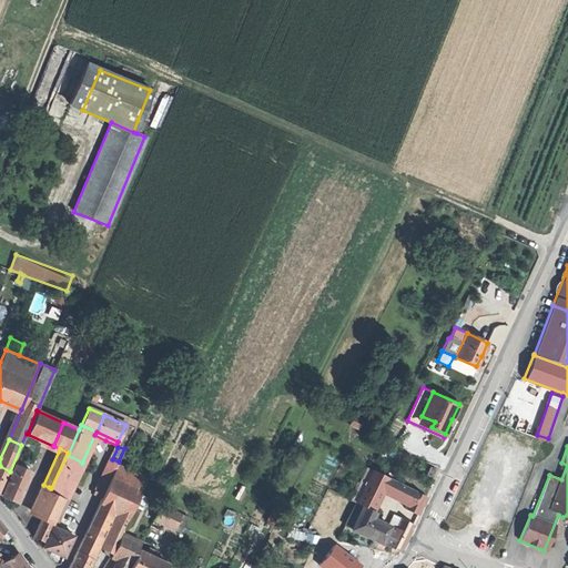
[(82,463),(68,455),(57,478),(72,485),(77,475),(82,463)]
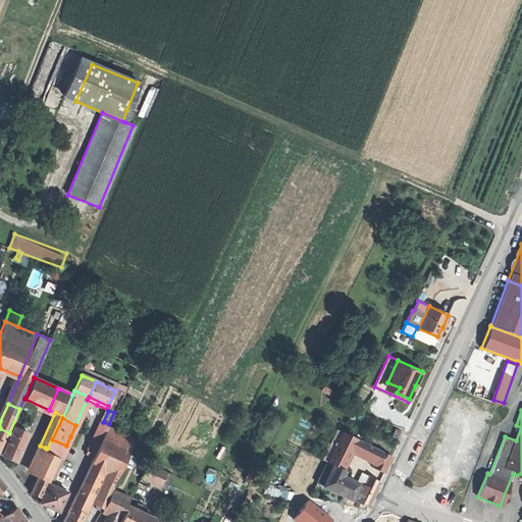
[(102,438),(108,426),(100,422),(86,452),(94,455),(102,438)]
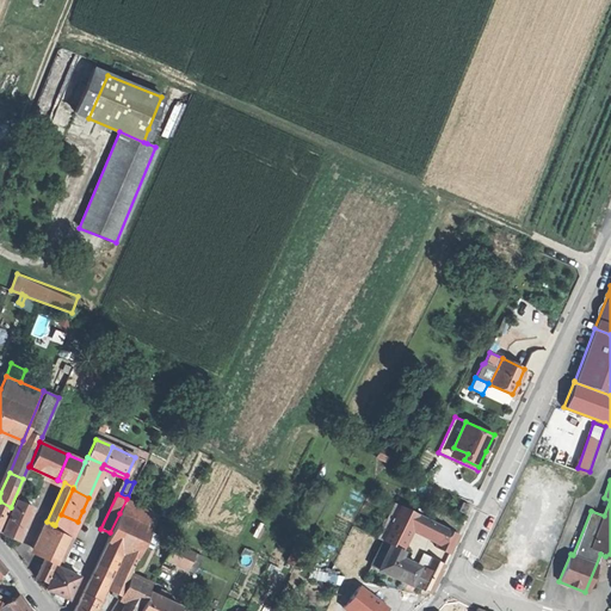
[(34,507),(16,499),(1,532),(10,536),(18,539),(34,507)]
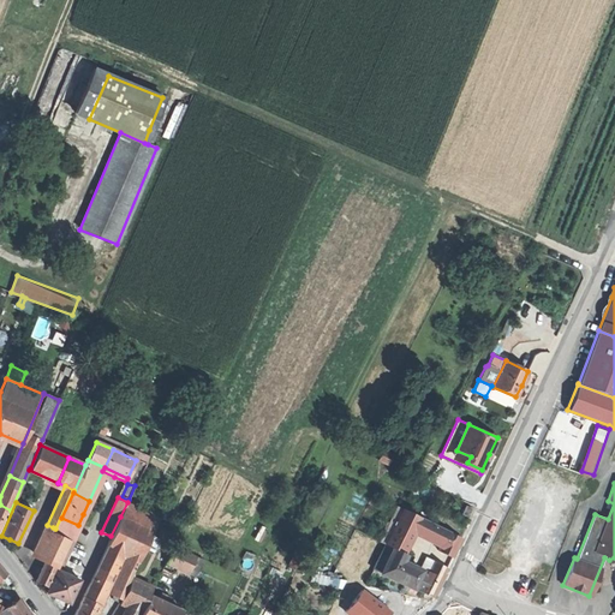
[(153,532),(160,518),(127,502),(120,517),(153,532)]
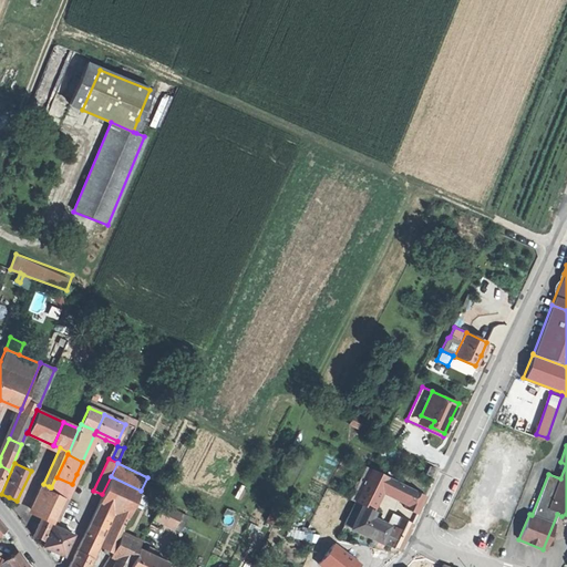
[(435,467),(426,463),(423,471),(432,475),(435,467)]
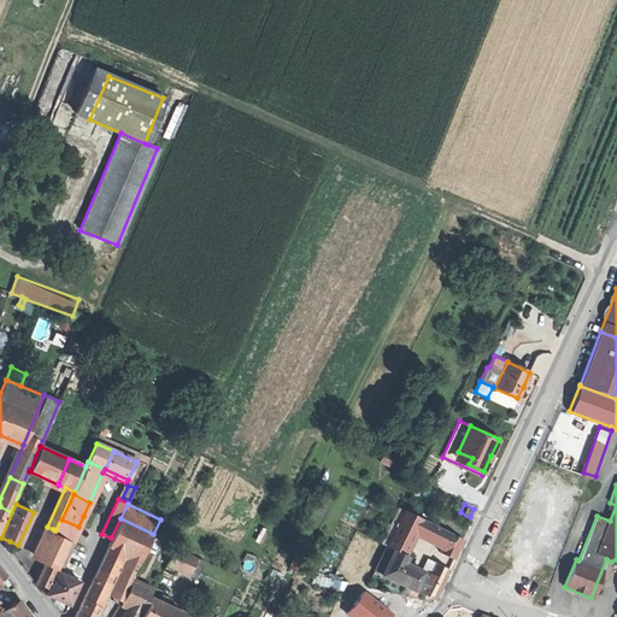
[(0,535),(11,512),(0,506),(0,535)]
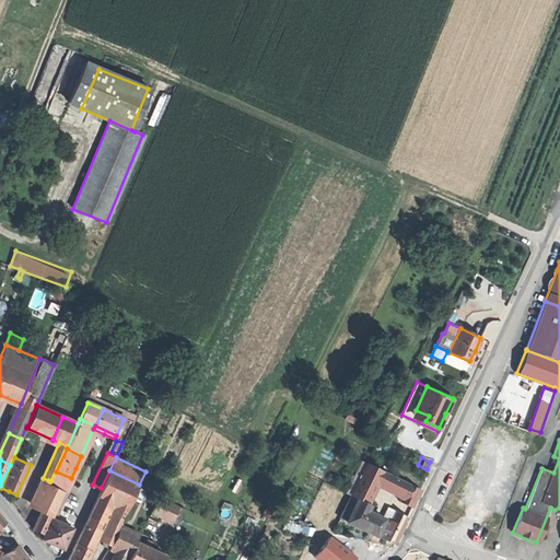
[(383,471),(366,463),(351,496),(366,503),(375,487),(383,471)]
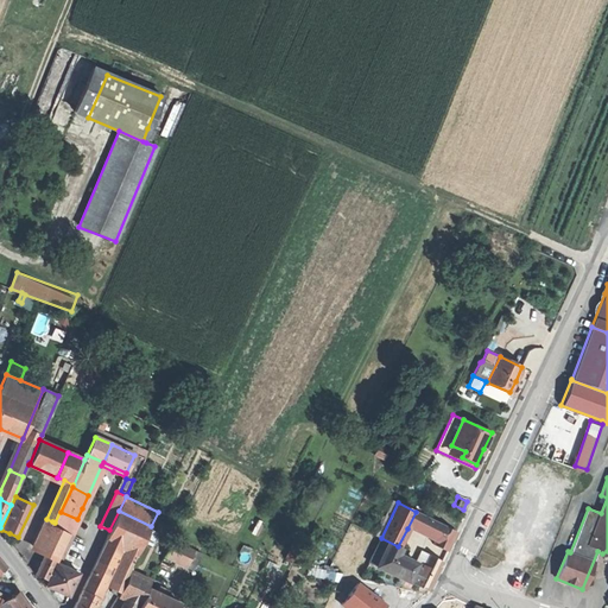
[(138,553),(151,526),(119,511),(109,530),(106,538),(107,538),(119,544),(120,545),(126,548),(128,549),(137,552),(138,553)]
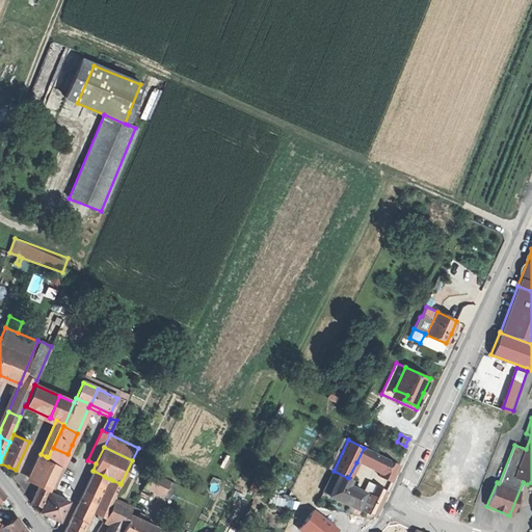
[(60,467),(61,467),(68,454),(53,448),(49,458),(47,460),(60,467)]
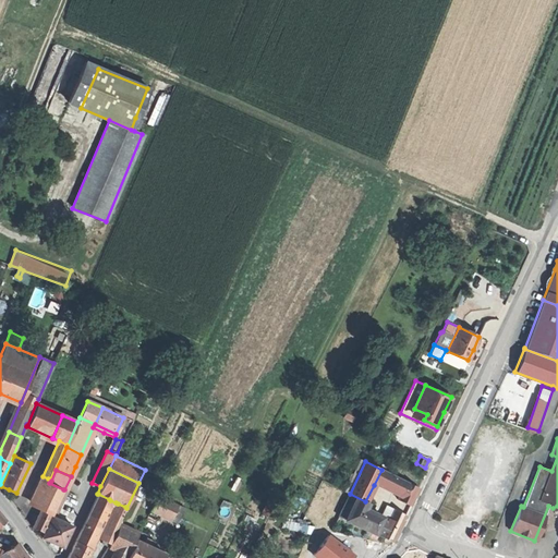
[(405,482),(381,470),(374,485),(399,495),(405,482)]
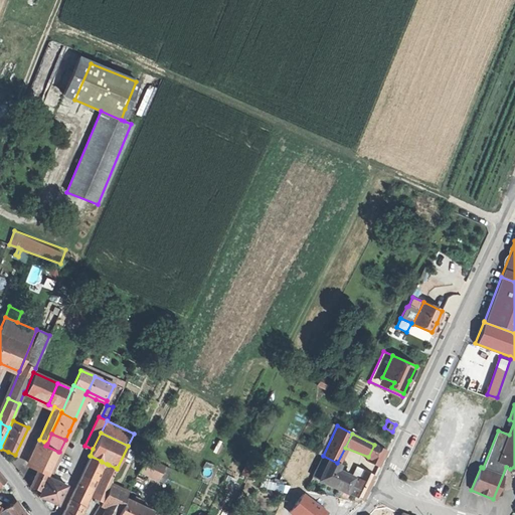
[(58,452),(45,446),(47,444),(46,443),(44,442),(33,469),(37,471),(47,476),(58,452)]
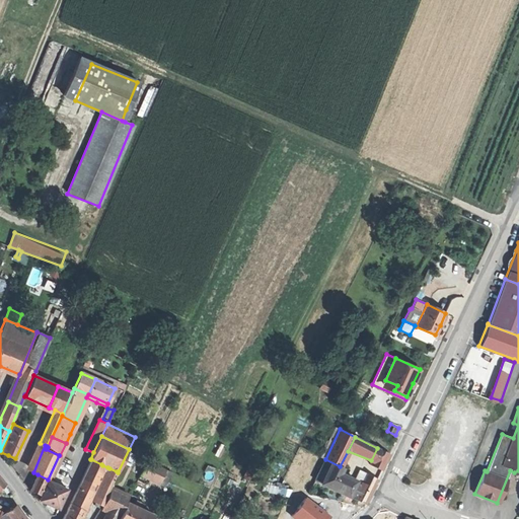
[(389,454),(377,448),(371,460),(369,464),(381,469),(389,454)]
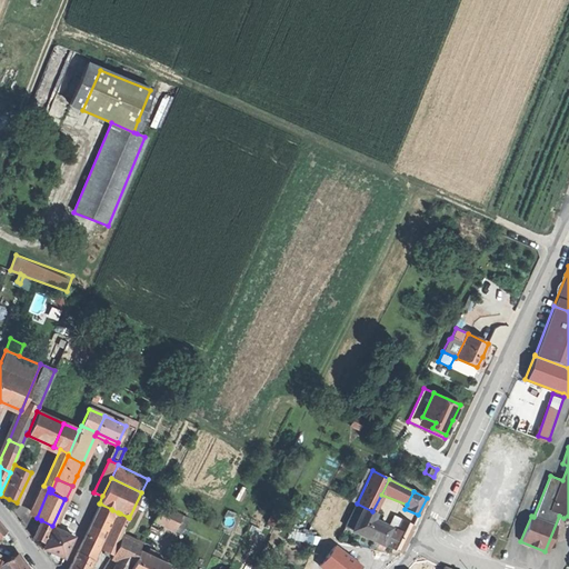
[(66,499),(56,520),(60,521),(70,501),(66,499)]
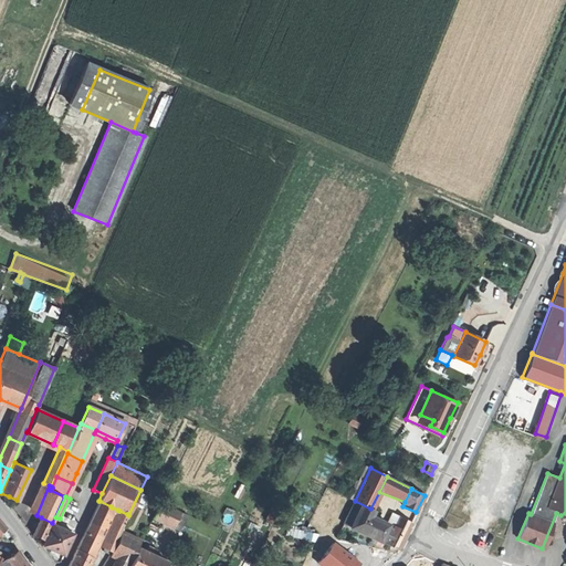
[(90,548),(111,506),(100,501),(80,544),(90,548)]
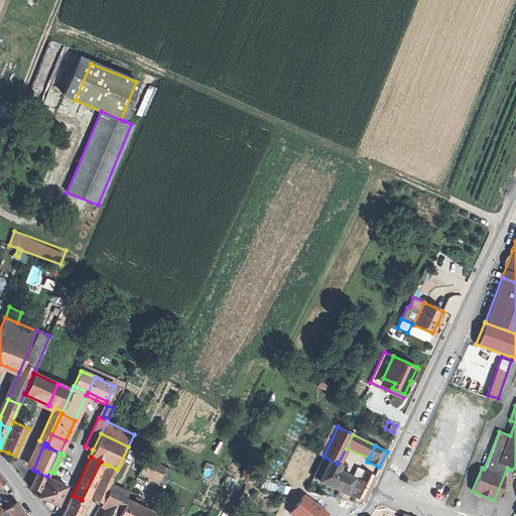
[(338,464),(324,457),(318,468),(333,475),(338,464)]
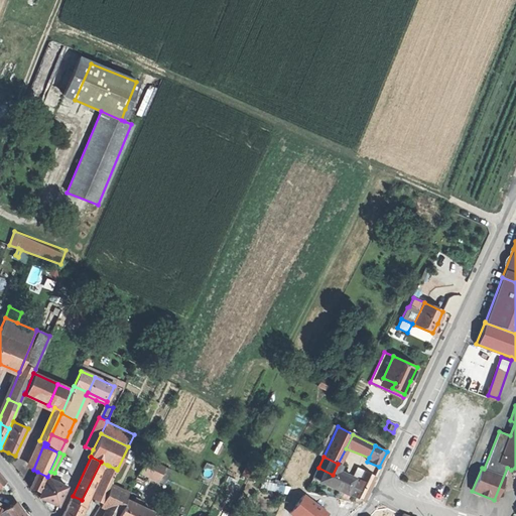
[(164,466),(145,458),(138,473),(158,481),(164,466)]
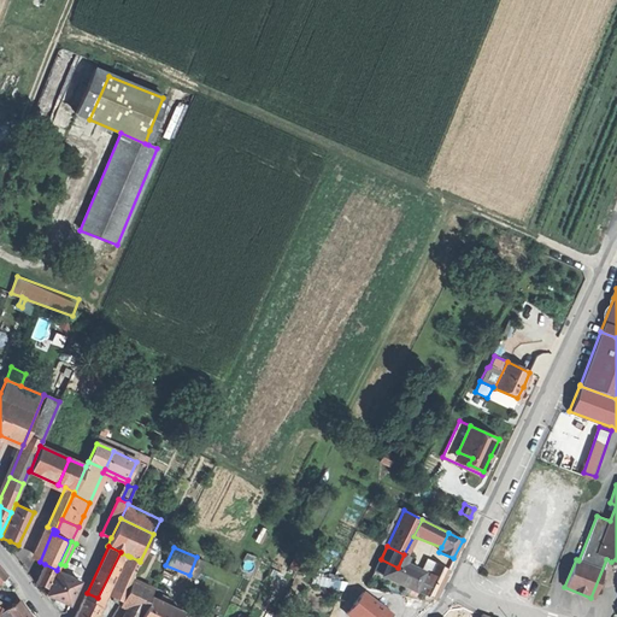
[(125,591),(139,560),(130,557),(113,600),(121,604),(125,592),(125,591)]
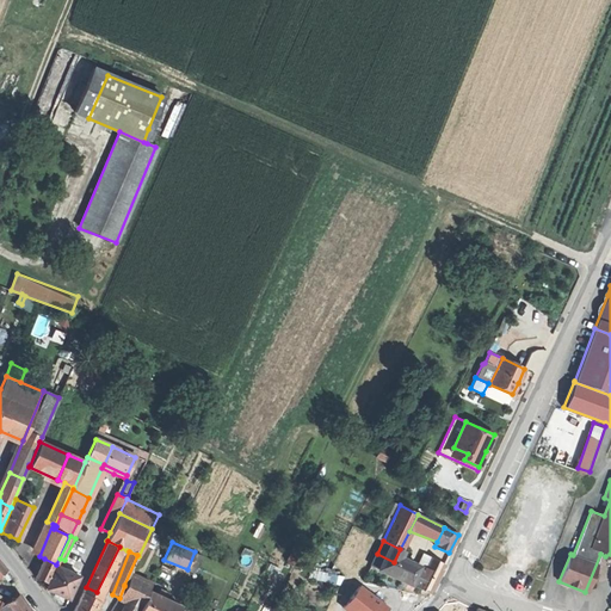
[(202,555),(195,551),(187,569),(193,573),(202,555)]
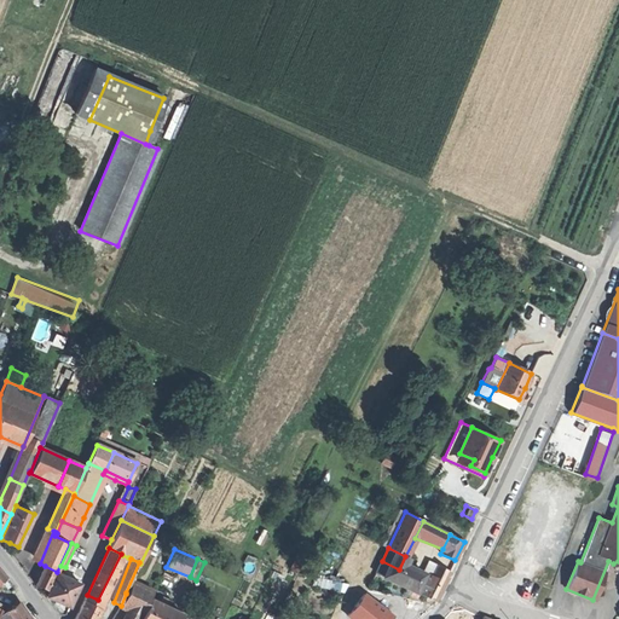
[(364,560),(356,576),(369,583),(377,567),(364,560)]
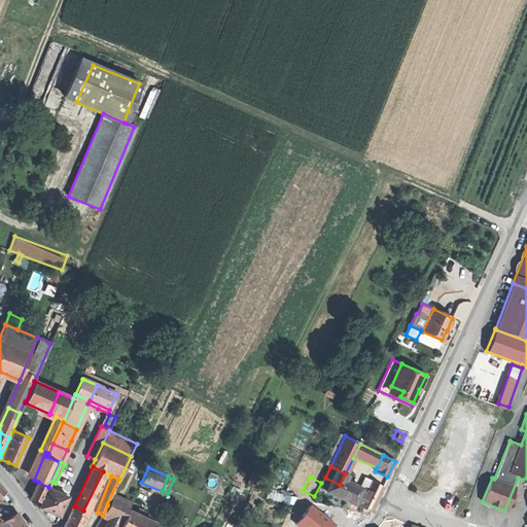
[(340,485),(325,478),(320,488),(336,495),(340,485)]
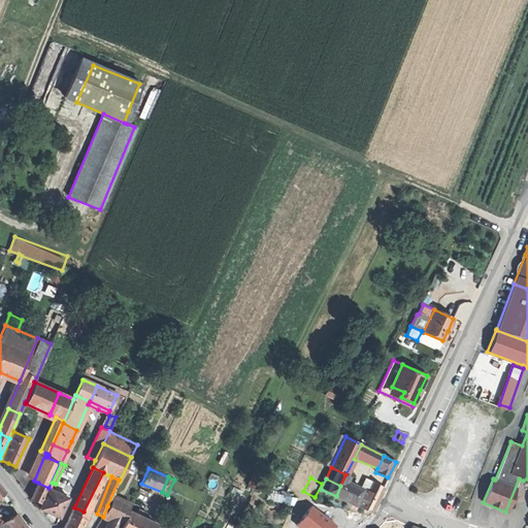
[(366,492),(371,482),(364,479),(359,489),(366,492)]
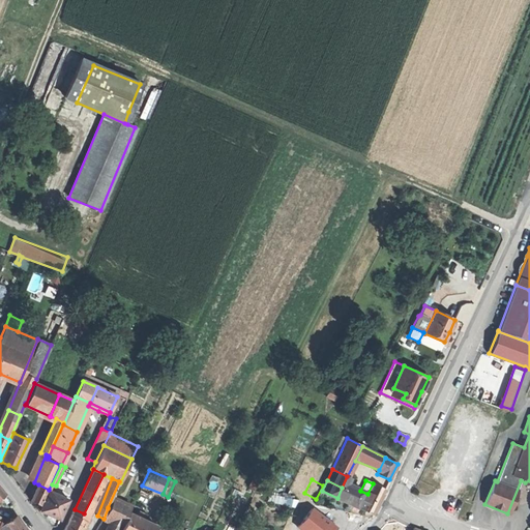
[(342,488),(337,498),(373,514),(379,501),(385,489),(373,483),(367,494),(360,491),(345,482),(342,488)]
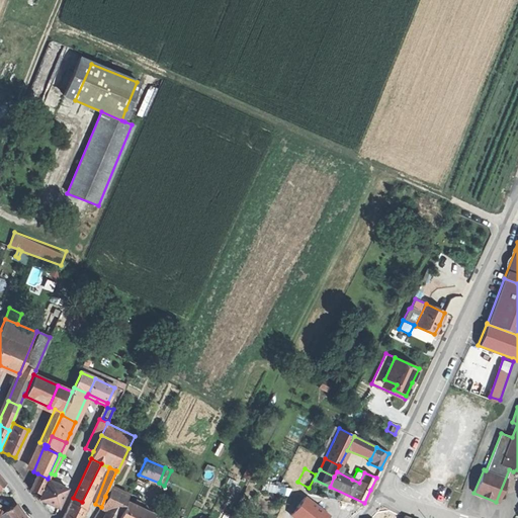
[(48,479),(37,473),(30,490),(39,494),(48,479)]
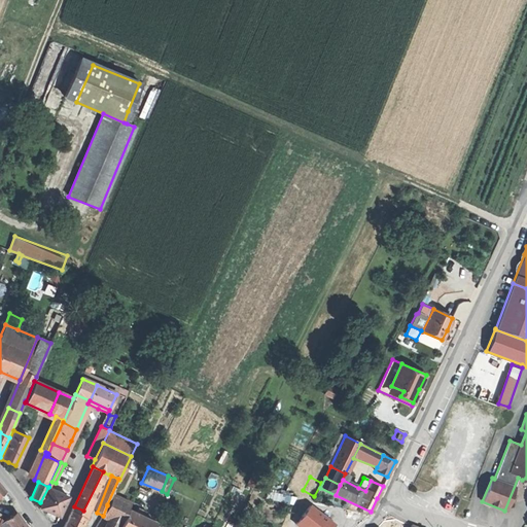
[(50,513),(60,517),(69,497),(53,490),(49,488),(40,507),(50,513)]
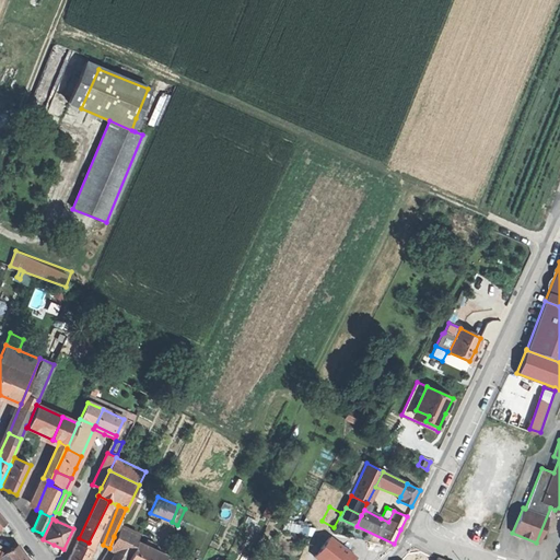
[(136,541),(139,535),(119,526),(114,537),(109,548),(118,552),(128,557),(129,558),(136,541)]
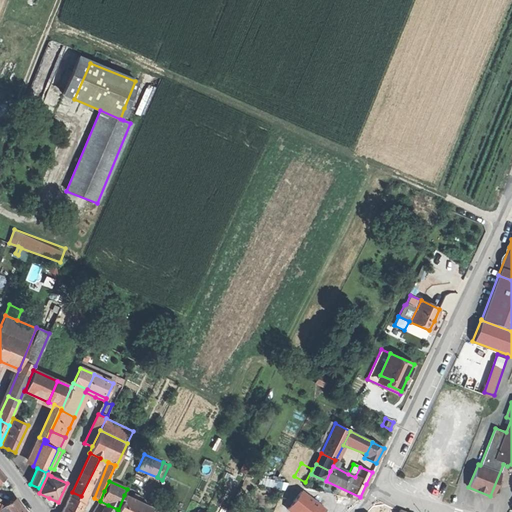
[(294,484),(287,483),(284,490),(287,492),(305,504),(310,496),(294,484)]
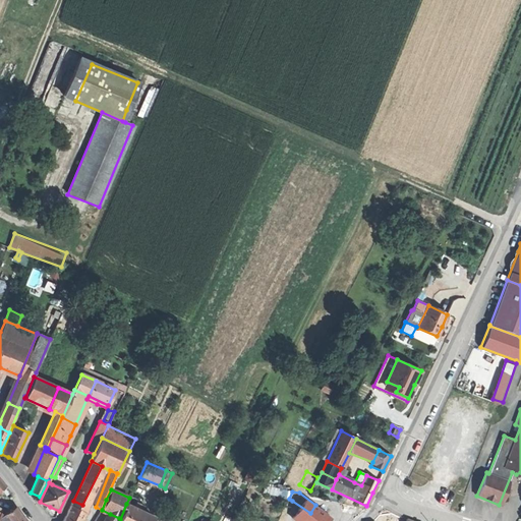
[(79,520),(80,520),(87,508),(82,507),(82,505),(73,501),(70,507),(63,520),(79,520)]
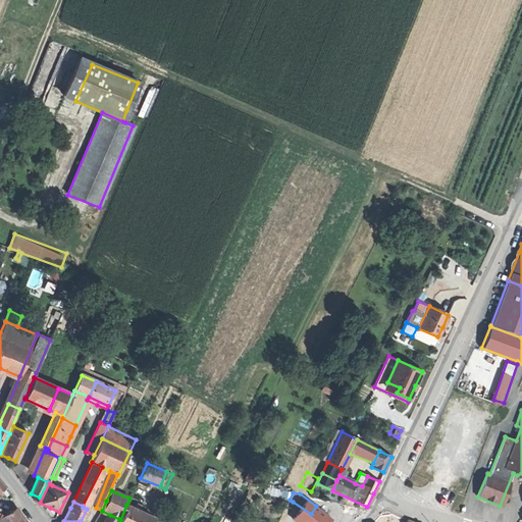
[(321,521),(311,514),(293,502),(281,521),(321,521)]
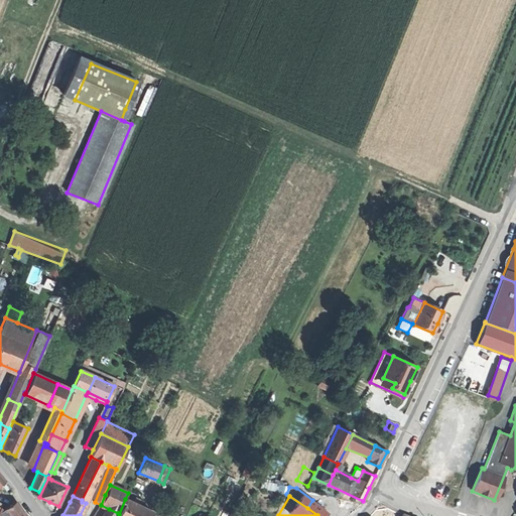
[(133,503),(125,499),(119,514),(117,515),(150,515),(152,512),(140,506),(133,503)]
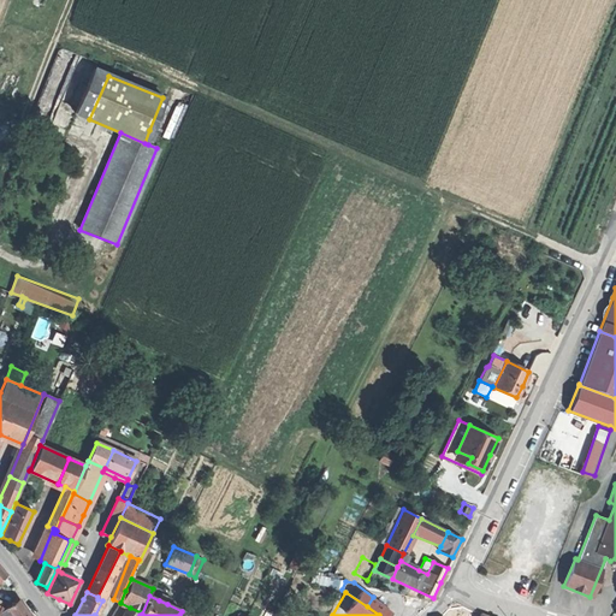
[(5,609),(1,606),(0,608),(0,614),(1,615),(29,615),(29,614),(18,599),(5,609)]
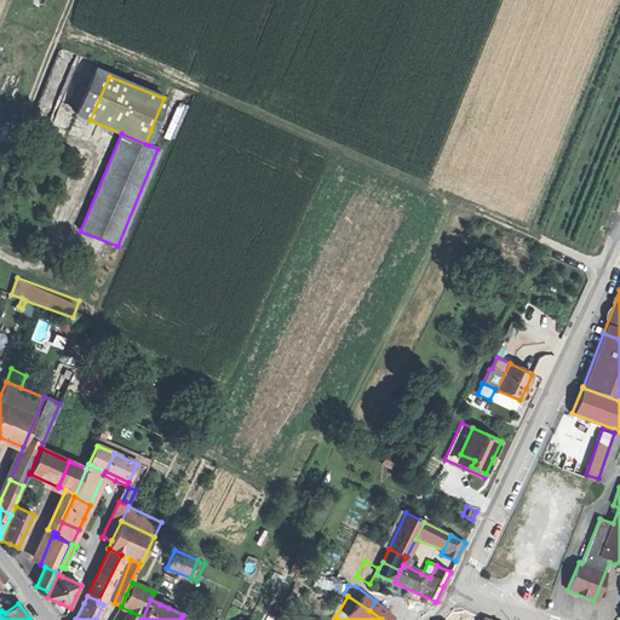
[(483,619),(458,606),(451,614),(461,619),(483,619)]
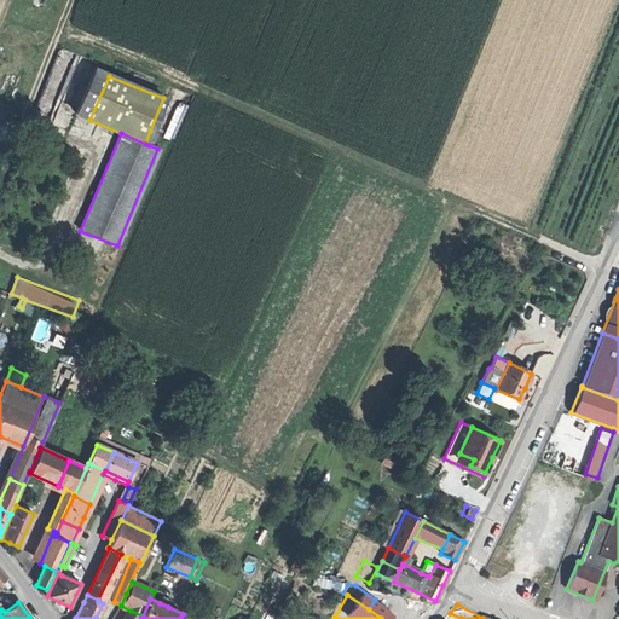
[(399,608),(394,615),(398,618),(403,618),(406,613),(399,608)]
